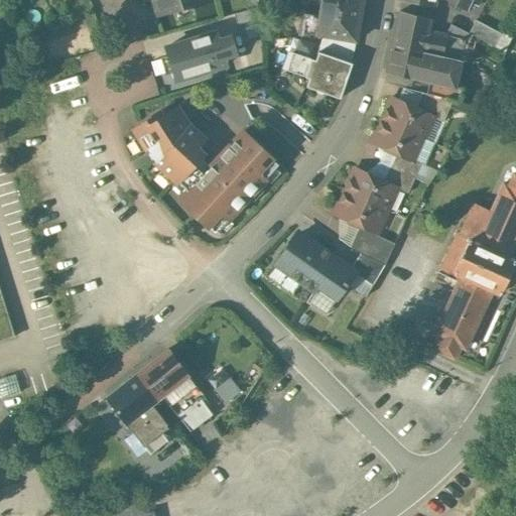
[(151,0),(156,14),(202,0),(151,0)]
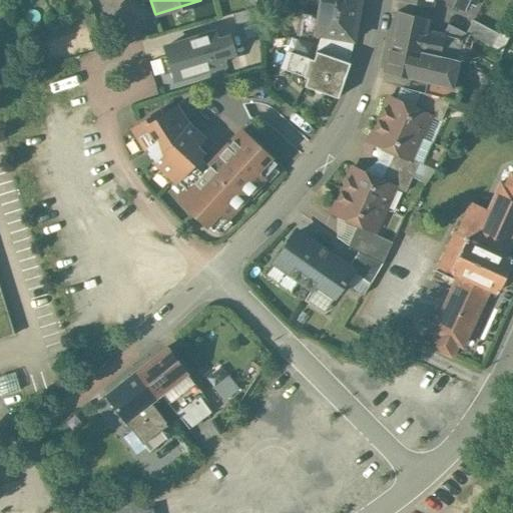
[(360,0),(319,0),(317,16),(314,34),(321,35),(353,40),(360,0)]
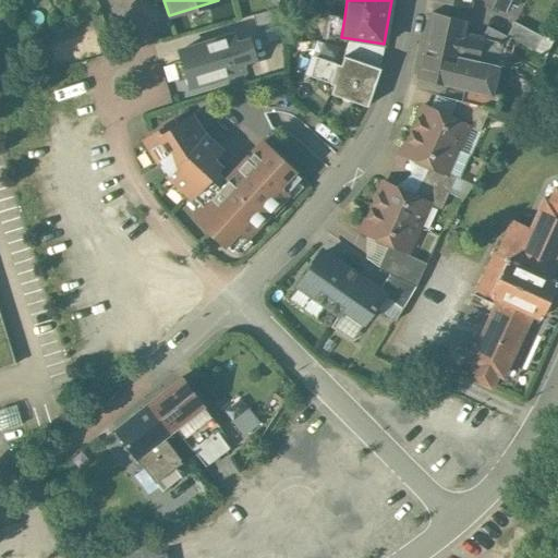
[(433,0),(434,0),(469,5),(470,0),(483,0),(504,12),(507,3),(507,0),(433,0)]
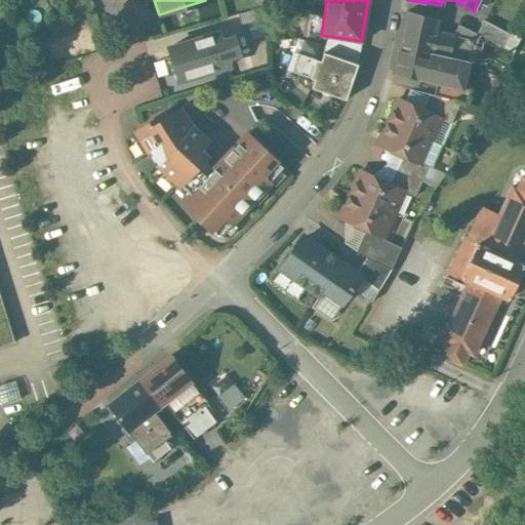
[(437,19),(406,11),(399,46),(430,52),(434,31),(435,32),(437,19)]
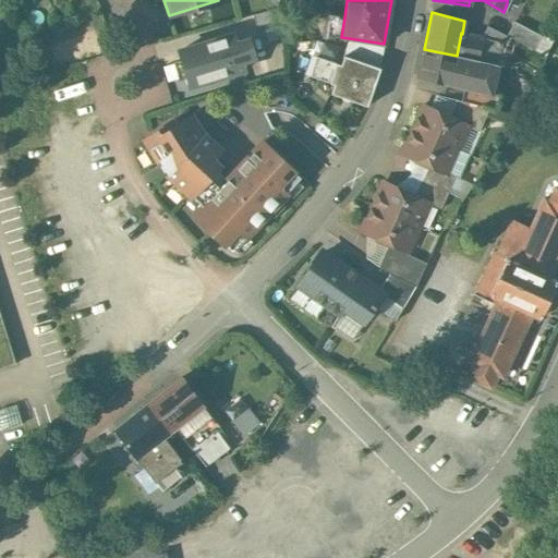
[(344,17),(329,15),(326,39),(341,37),(344,17)]
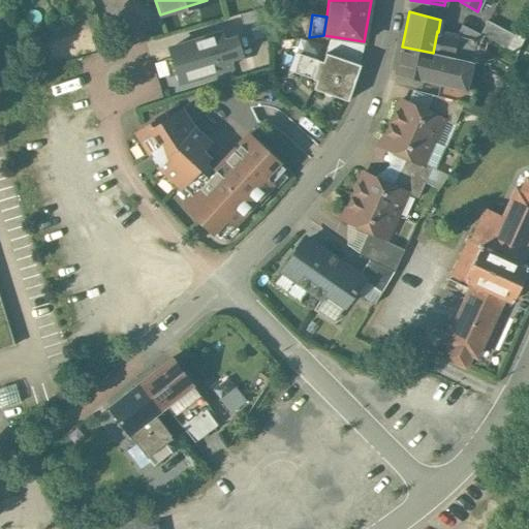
[(514,35),(487,21),(480,33),(484,35),(506,48),(514,35)]
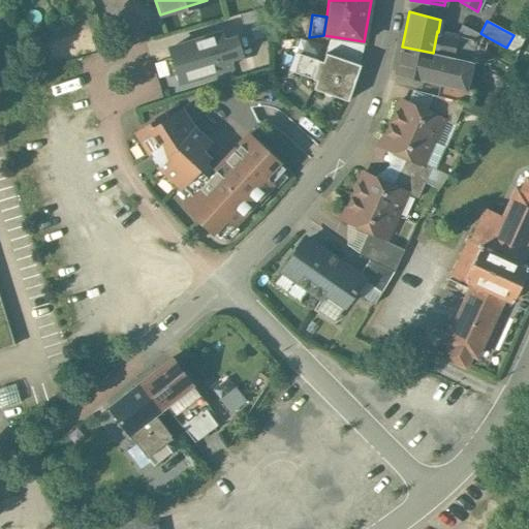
[(480,33),(462,25),(456,35),(474,39),(473,42),(479,44),(484,35),(480,33)]
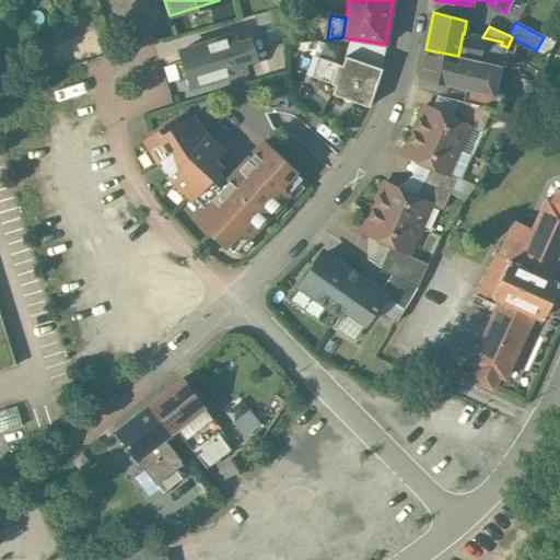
[(235,33),(177,49),(187,84),(244,68),(241,57),(249,55),(245,39),(237,42),(235,33)]
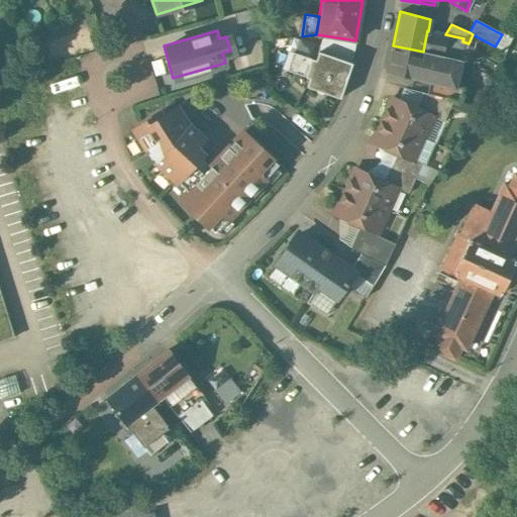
[(428,31),(427,30),(423,52),(458,60),(459,60),(462,41),(463,38),(445,34),(428,31)]
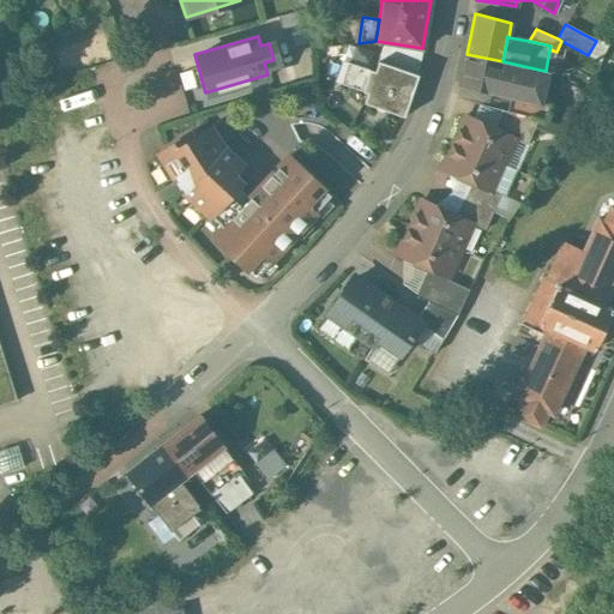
[(422,48),(384,42),(379,55),(392,60),(391,66),(417,76),(422,48)]
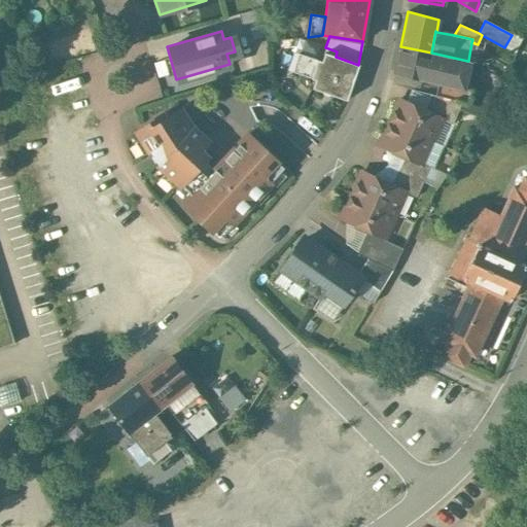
[(431,53),(400,46),(394,73),(437,84),(464,91),(465,88),(468,72),(465,71),(468,61),(467,61),(431,53)]
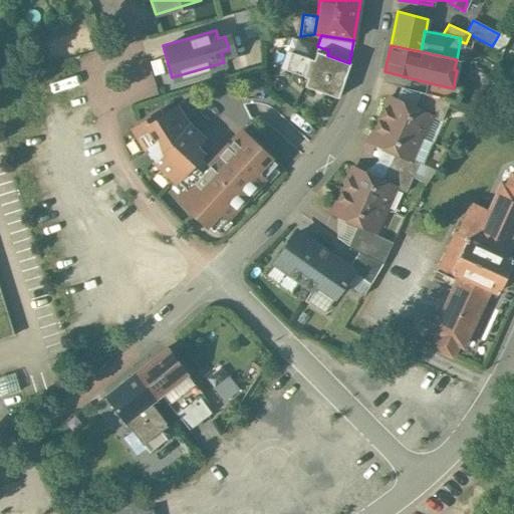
[(328,50),(317,46),(313,59),(291,52),(285,70),(306,78),(304,86),(337,98),(349,63),(327,55),(328,50)]
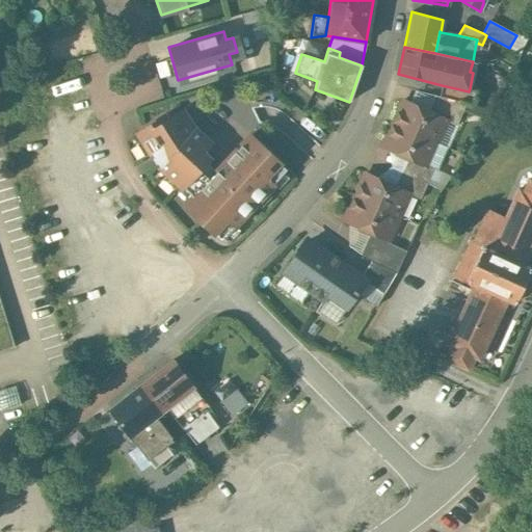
[(469,91),(442,85),(440,97),(467,103),(474,105),(477,90),(470,88),(469,91)]
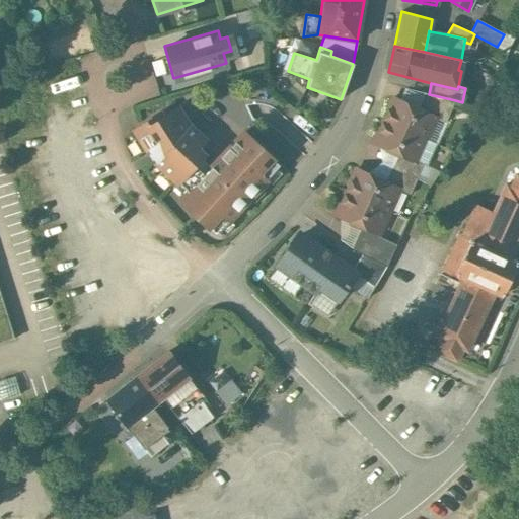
[(429,94),(425,93),(418,108),(435,117),(435,118),(445,123),(455,100),(429,94)]
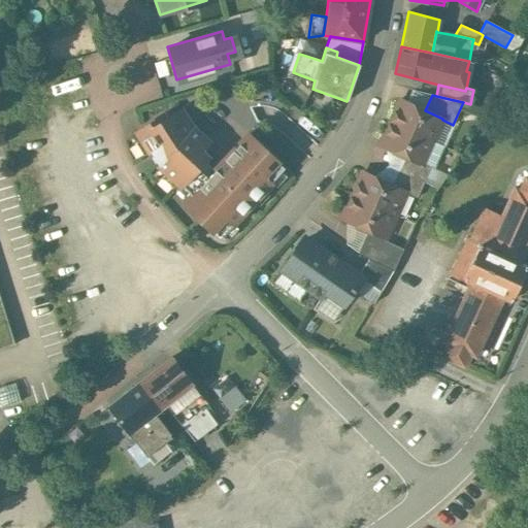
[(425,110),(399,99),(389,122),(432,141),(442,120),(442,119),(425,110)]
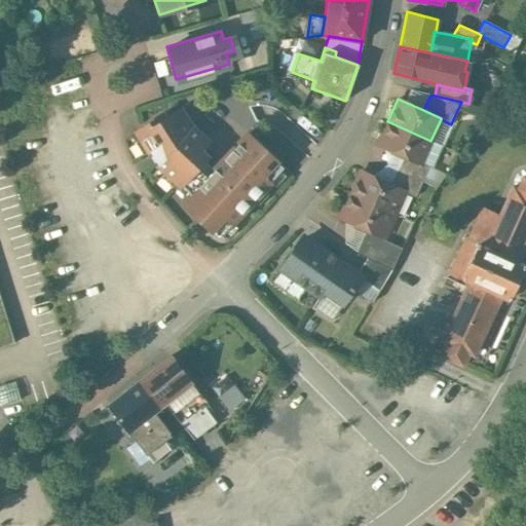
[(179,110),(164,119),(161,116),(137,132),(156,163),(179,184),(202,160),(205,157),(198,150),(205,142),(190,127),(179,110)]
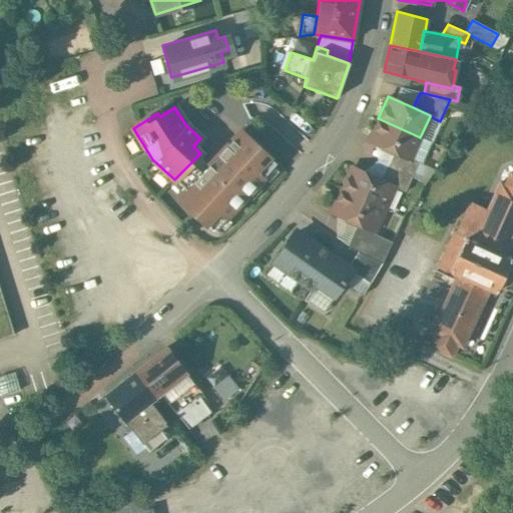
[(420,137),(378,118),(368,141),(393,152),(410,159),(411,158),(420,137)]
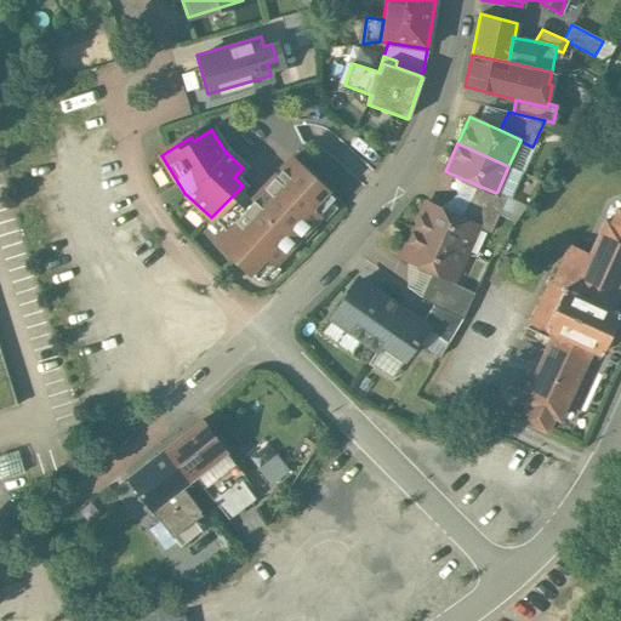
[(258,195),(298,235),(334,198),(291,158),(258,195)]
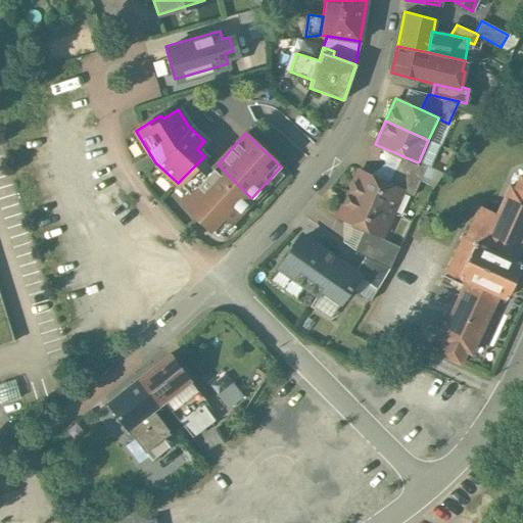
[(418,162),(400,155),(394,168),(420,180),(426,165),(419,161),(418,162)]
